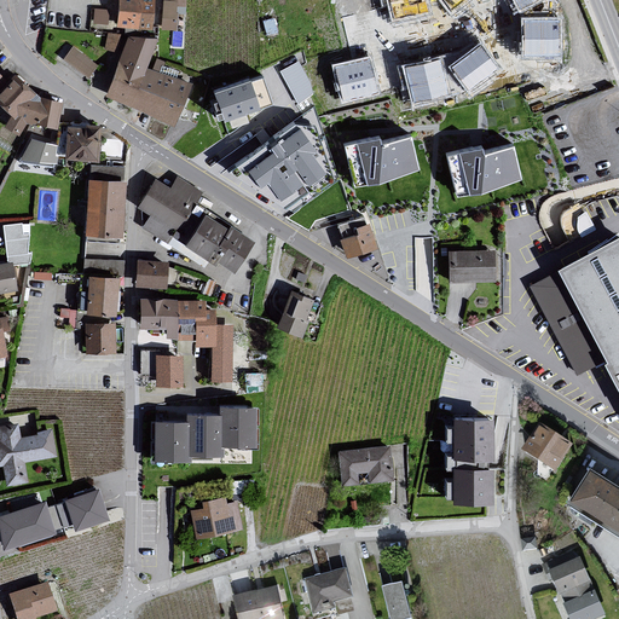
[(154,0),(119,0),(117,27),(152,29),(154,0)]
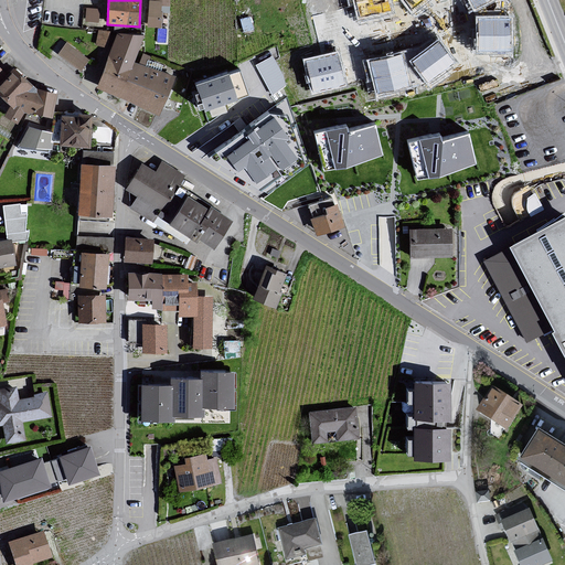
[(149,0),(147,25),(147,28),(156,28),(161,28),(162,12),(170,13),(170,6),(162,6),(162,1),(156,0),(150,0),(149,0)]
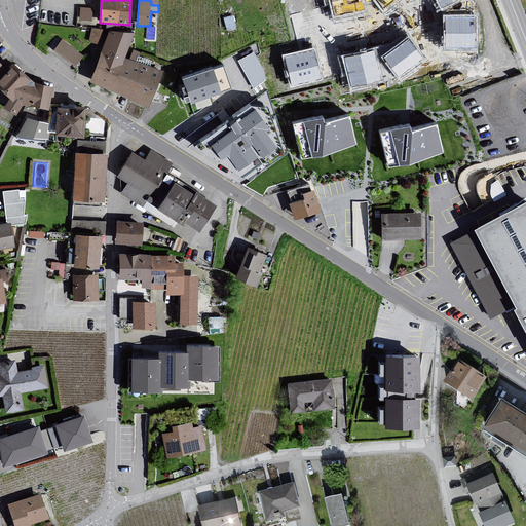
[(361,0),(333,0),(334,1),(332,2),(335,15),(363,9),(361,0)]
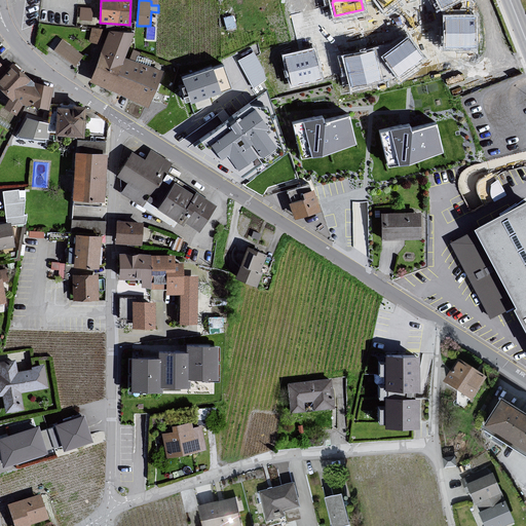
[(92,8),(80,7),(79,20),(91,21),(92,8)]
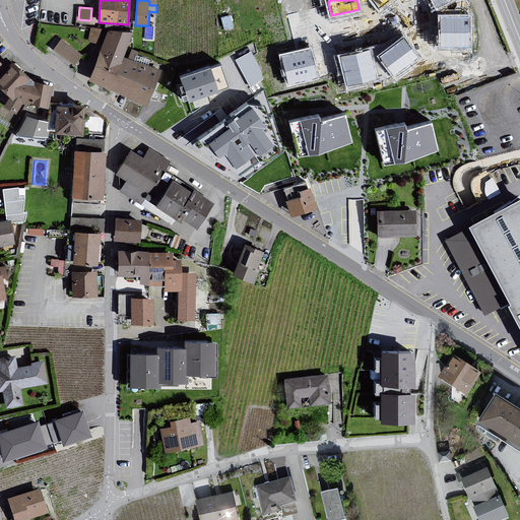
[(470,16),(440,17),(441,48),(470,47),(470,16)]
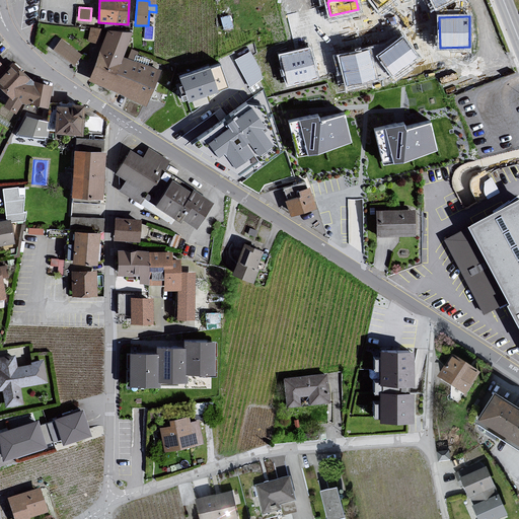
[(107,30),(90,27),(89,29),(87,42),(90,42),(103,45),(107,30)]
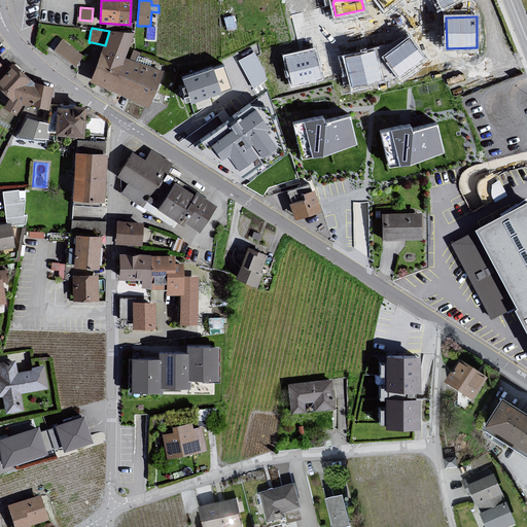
[(134,33),(109,31),(105,45),(99,62),(97,68),(91,81),(147,108),(163,72),(137,63),(129,61),(126,59),(134,33)]
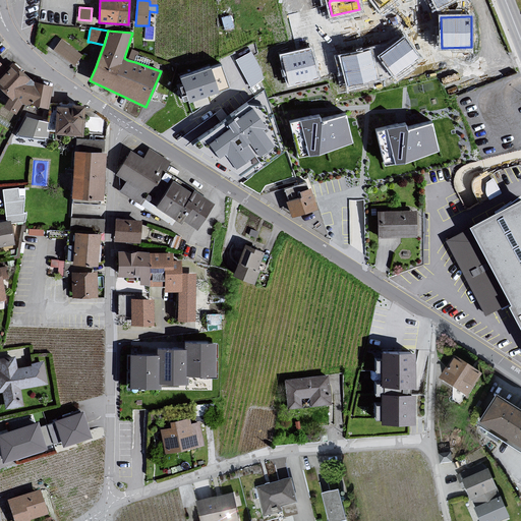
[(405,39),(381,57),(395,76),(419,57),(405,39)]
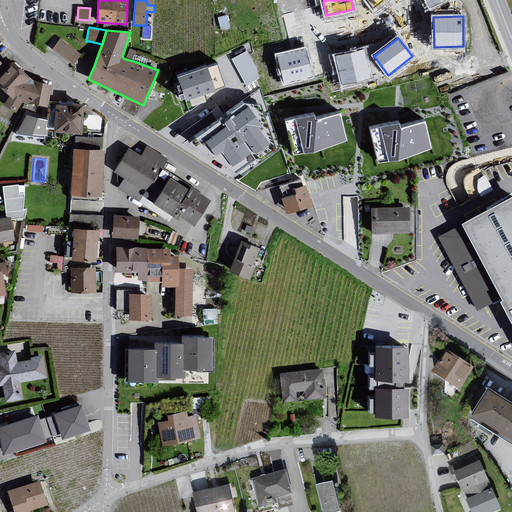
[(61,39),(53,49),(73,64),(81,54),(61,39)]
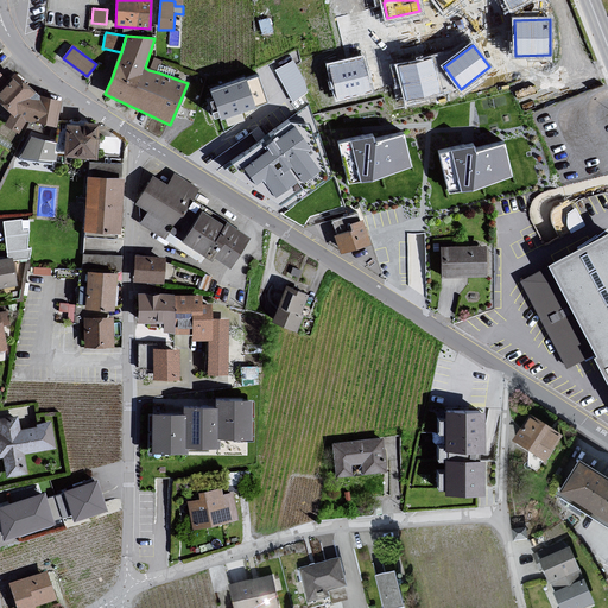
[(154,57),(149,70),(158,73),(163,59),(157,58),(154,57)]
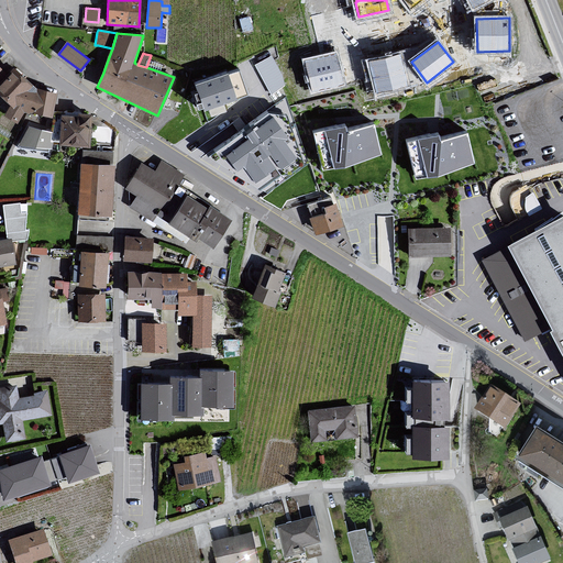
[(337,53),(305,62),(312,92),(344,85),(337,53)]
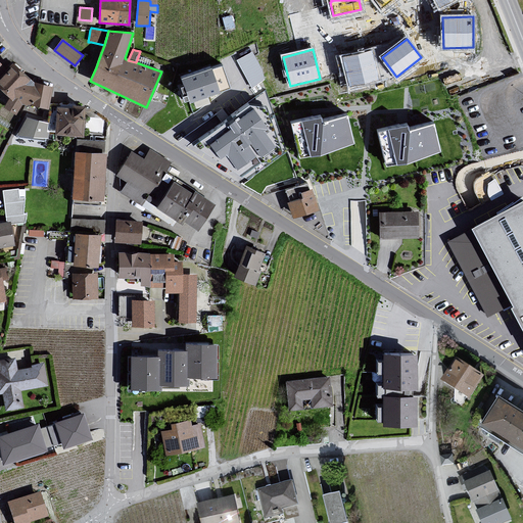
[(372,50),(342,57),(349,87),(379,80),(372,50)]
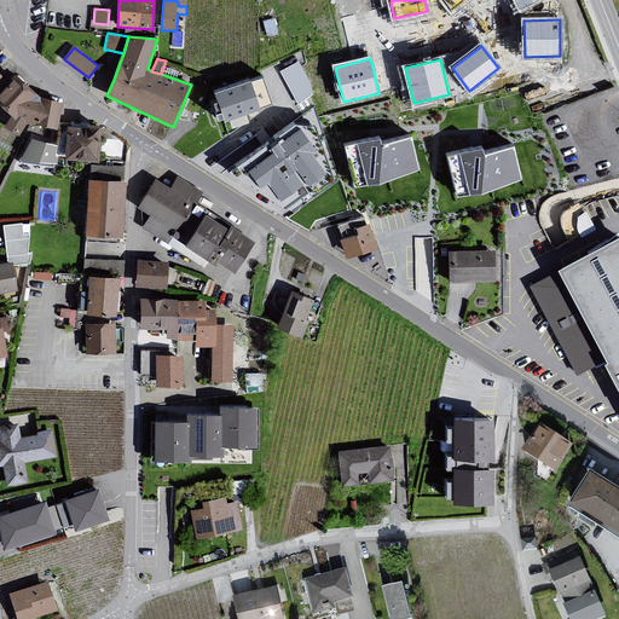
[(298,62),(281,70),(299,103),(313,92),(311,82),(298,62)]
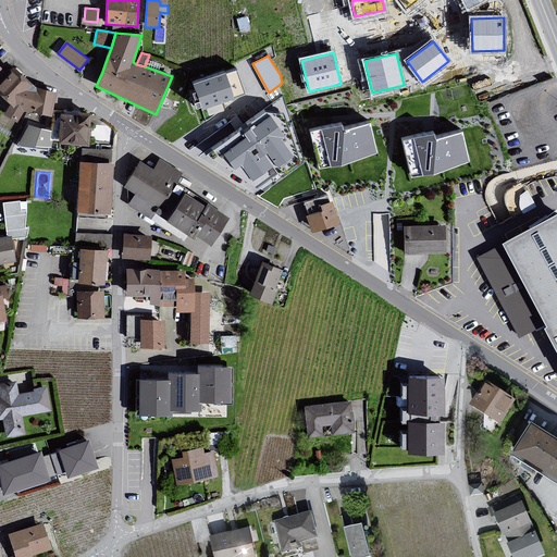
[(237,69),(194,83),(203,109),(206,108),(222,102),(246,94),(237,69)]
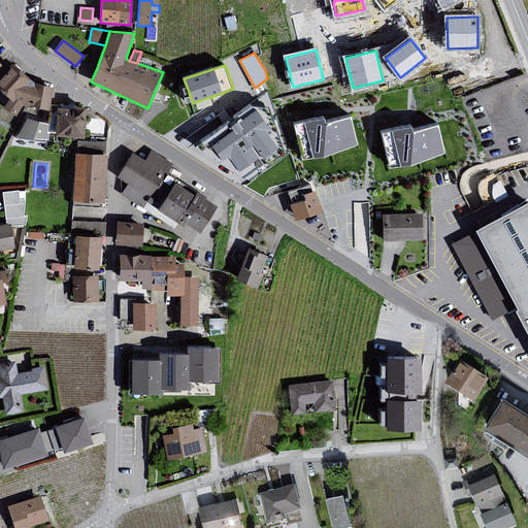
[(13,66),(0,78),(0,88),(9,97),(3,107),(17,114),(24,103),(48,109),(53,87),(35,83),(32,80),(30,78),(13,66)]
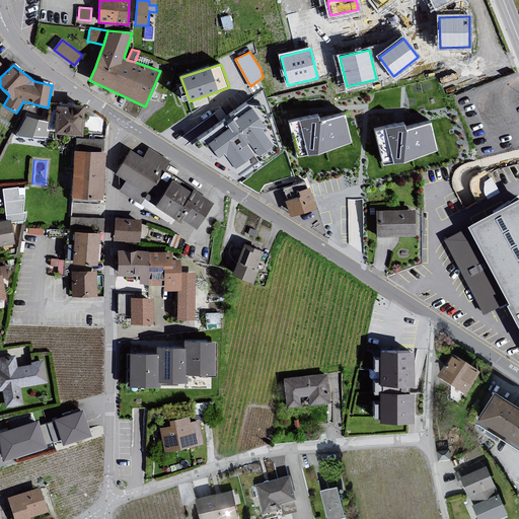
[(207,95),(192,100),(194,107),(209,102),(207,95)]
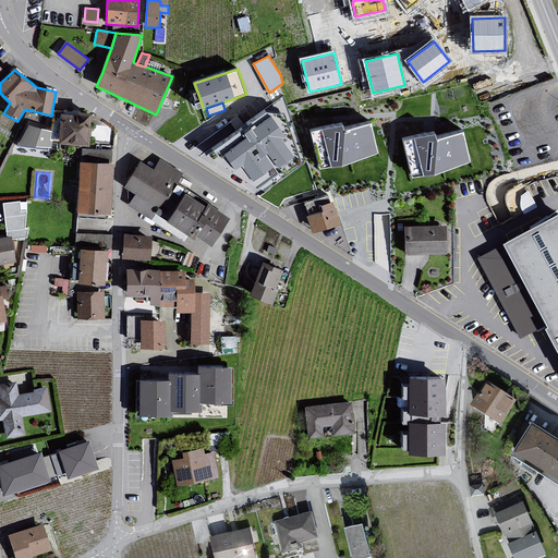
[(91,113),(61,112),(61,141),(89,144),(91,113)]
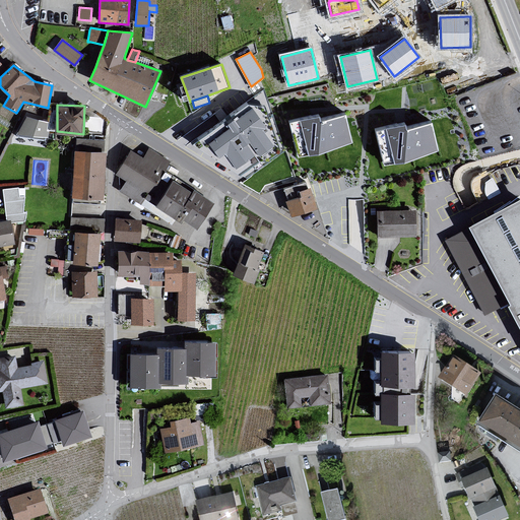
[(252,107),(233,120),(248,142),(251,139),(261,153),(274,144),(263,129),(266,126),(252,107)]
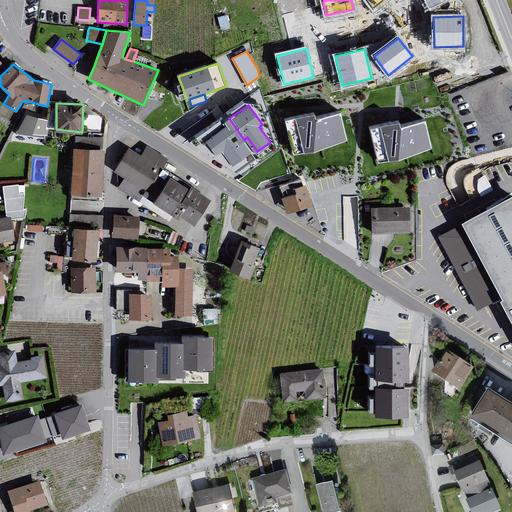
[(296,117),(285,120),(293,155),(313,151),(346,140),(340,117),(339,112),(316,119),(314,113),(296,117)]
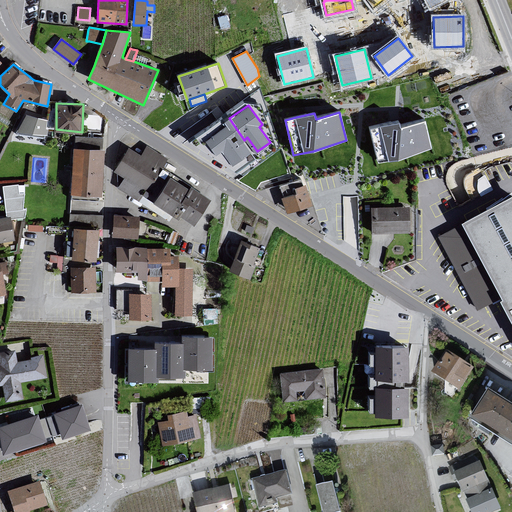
[(26,115),(16,132),(44,136),(48,120),(26,115)]
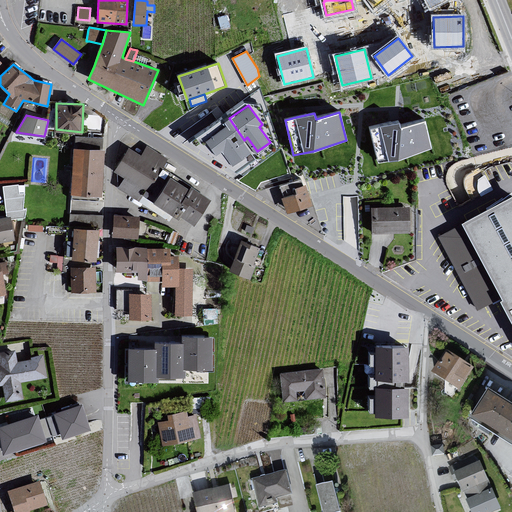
[(244,140),(229,118),(224,121),(227,126),(206,140),(215,154),(222,150),(233,166),(253,153),(244,140)]
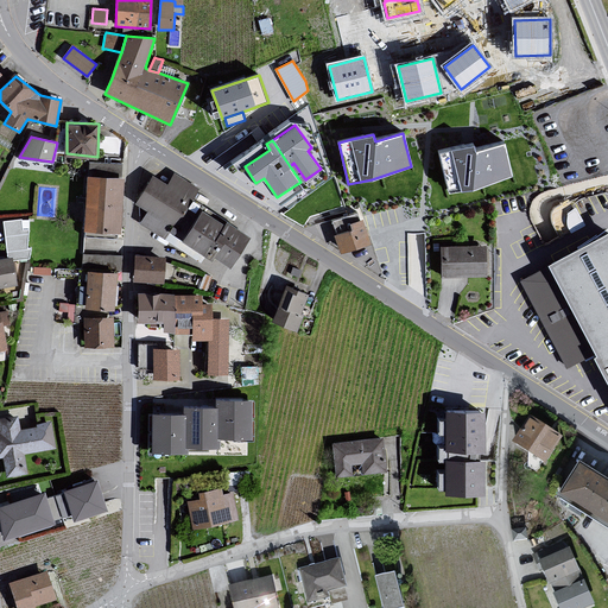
[(475,144),(438,152),(449,192),(474,189),(513,176),(505,143),(477,151),(475,144)]
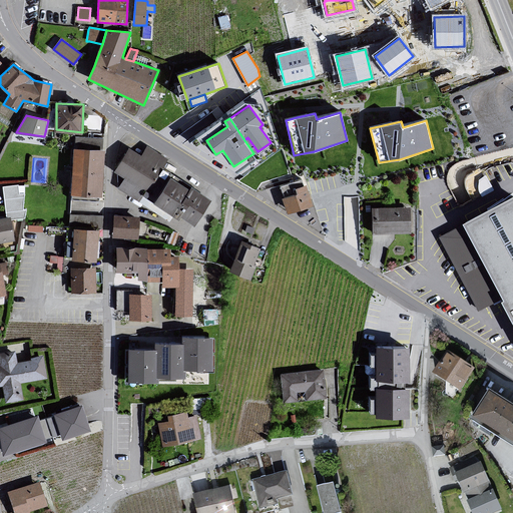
[(128,148),(114,171),(124,177),(117,188),(138,202),(142,195),(140,194),(144,188),(148,190),(163,167),(168,159),(146,145),(140,155),(128,148)]
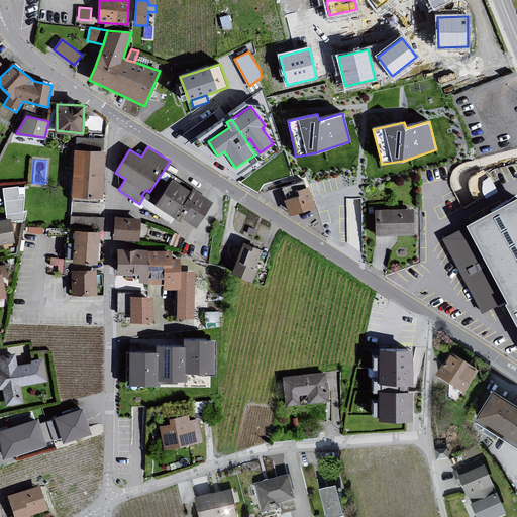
[(107,153),(77,151),(74,195),(106,199),(107,153)]
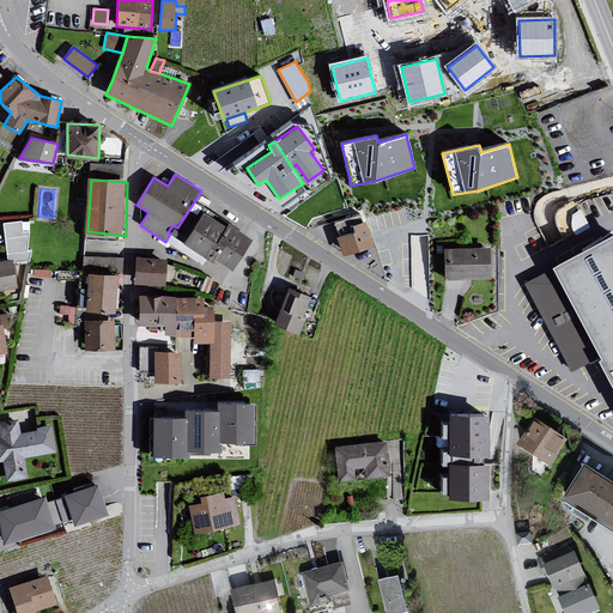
[(249,237),(195,200),(177,228),(173,225),(168,232),(170,234),(212,261),(213,258),(231,268),(249,237)]
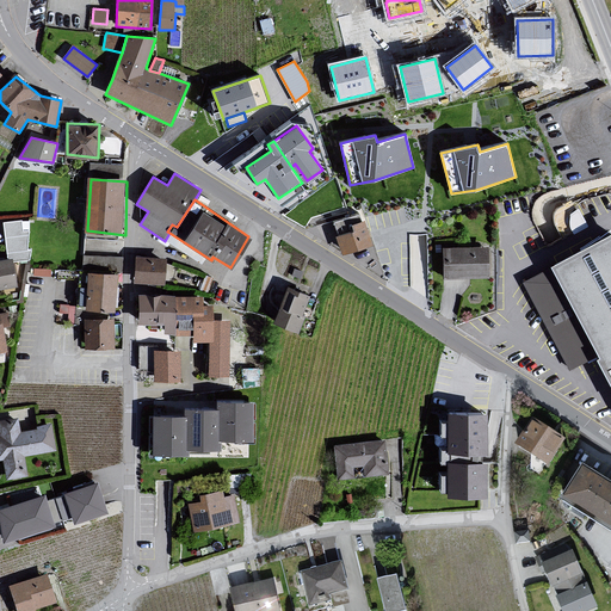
[(352,224),(362,222),(359,214),(333,222),(338,236),(355,230),(352,224)]
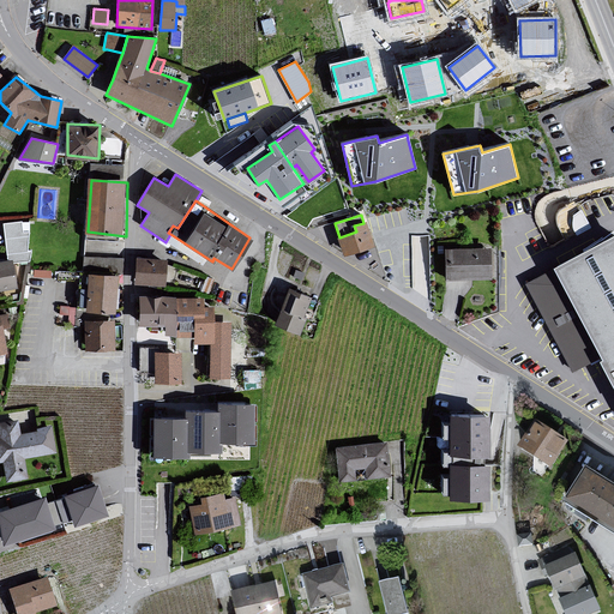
[(22,221),(2,223),(8,263),(14,262),(30,262),(31,251),(28,251),(29,232),(22,232),(22,221)]
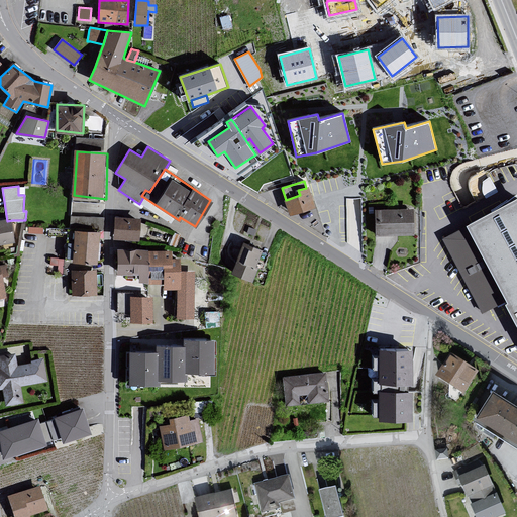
[(286,200),(284,200),(289,216),(314,208),(308,187),(306,188),(298,190),(300,195),(286,200)]
